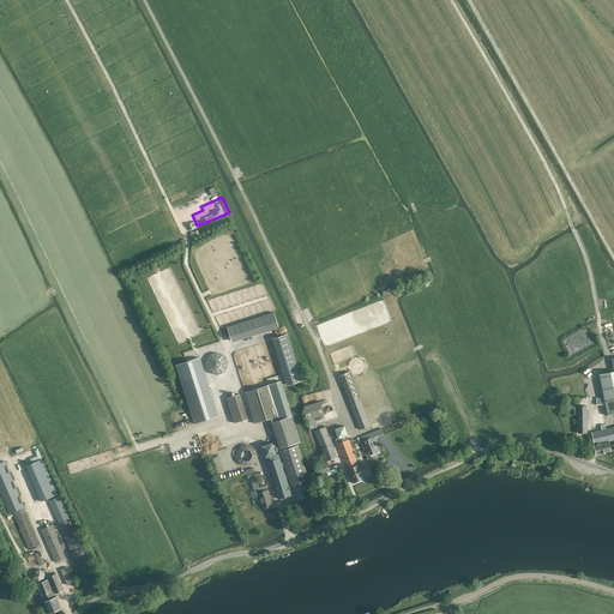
[(274,312),(228,327),(232,341),(278,326),(274,312)]
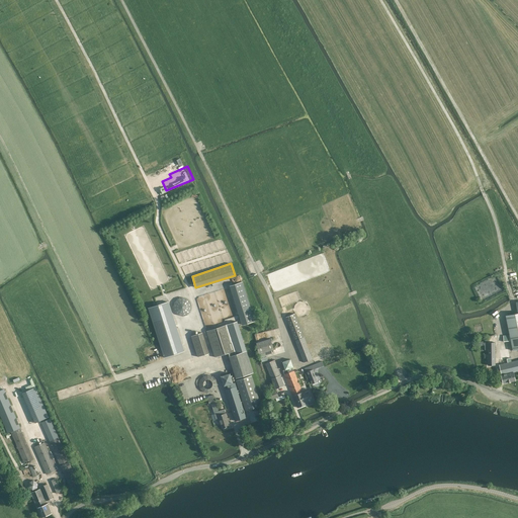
[(243,282),(231,285),(243,325),(255,321),(252,312),(243,282)]
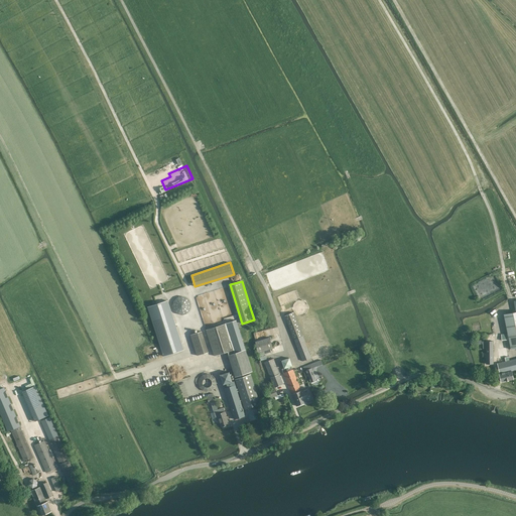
[(166,359),(187,353),(170,304),(149,310),(166,359)]
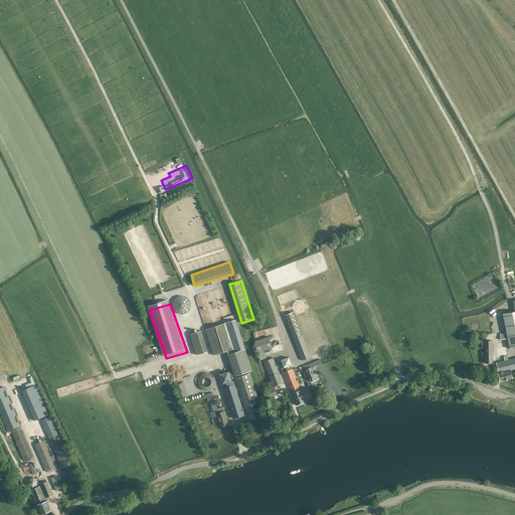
[(285,315),(294,339),(303,336),(294,311),(285,315)]
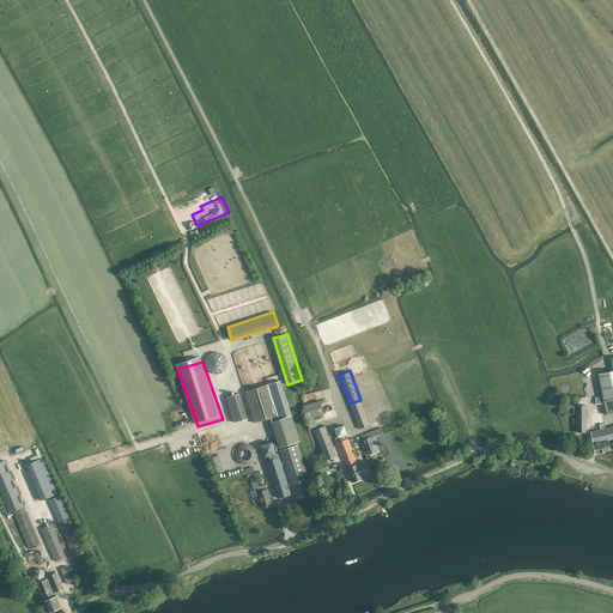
[(612,370),(599,374),(607,416),(612,413),(612,370)]
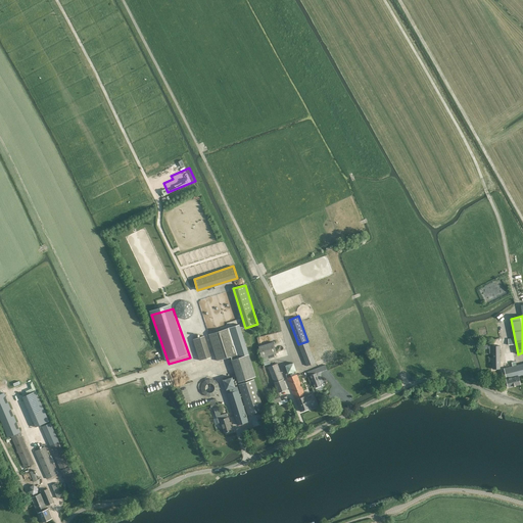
[(229,328),(237,355),(231,357),(232,360),(248,354),(239,325),(229,328)]
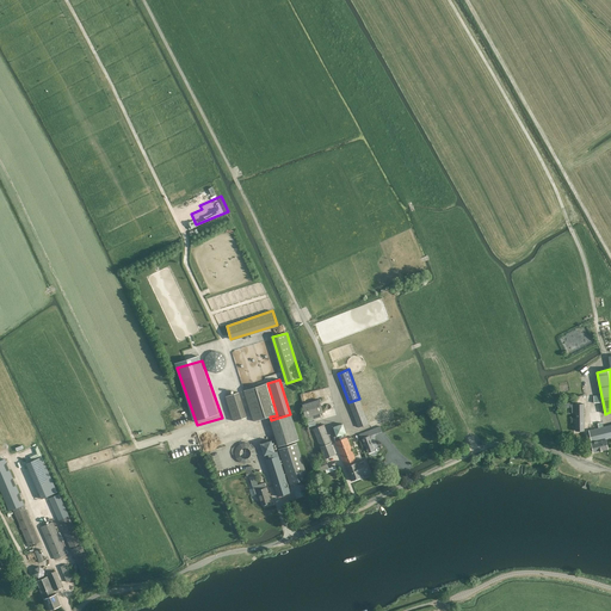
[(267,383),(244,390),(253,421),(270,417),(277,415),(267,383)]
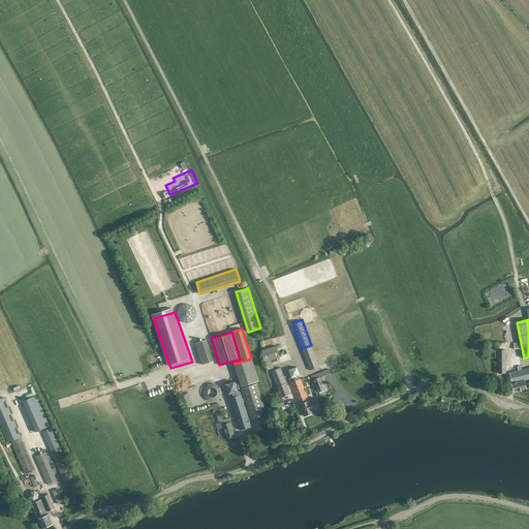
[(271,339),(260,341),(262,347),(275,344),(274,343),(272,343),(271,339)]
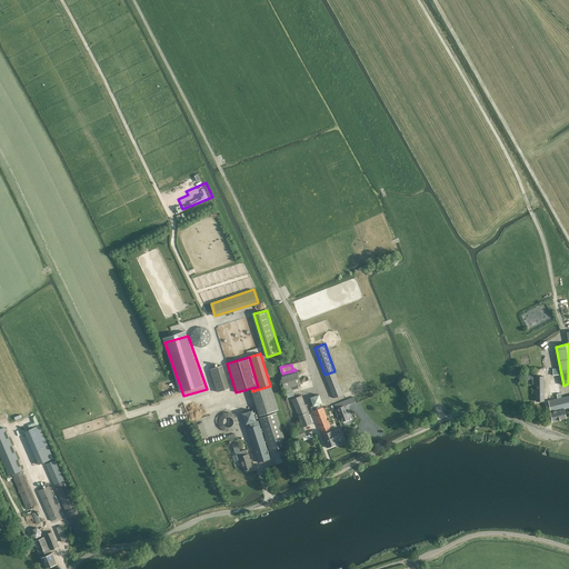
[(221,366),(210,369),(218,392),(229,389),(221,366)]
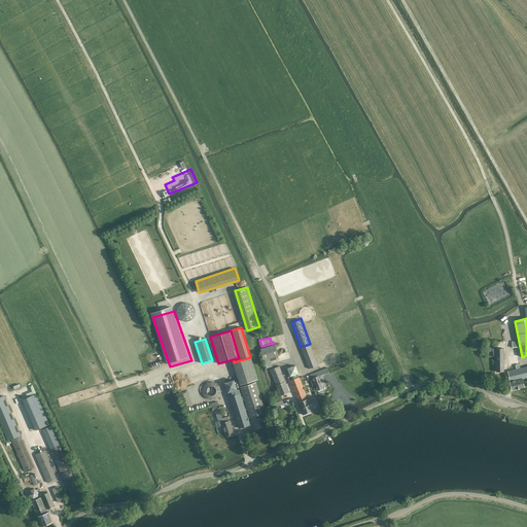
[(310,344),(301,347),(309,369),(318,365),(310,344)]
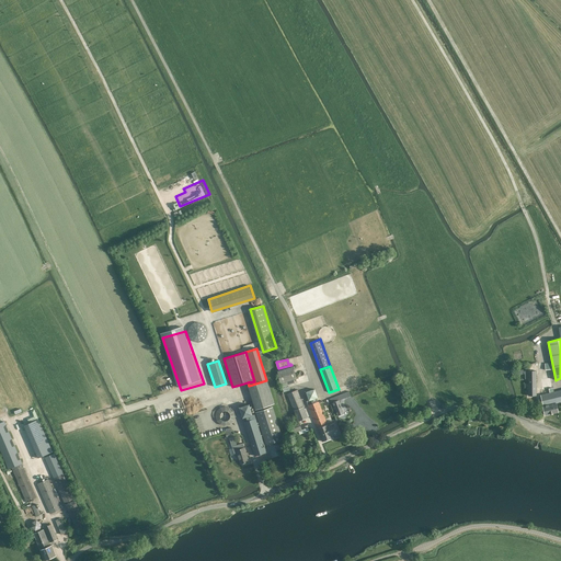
[(281,384),(296,379),(293,367),(278,371),(281,384)]
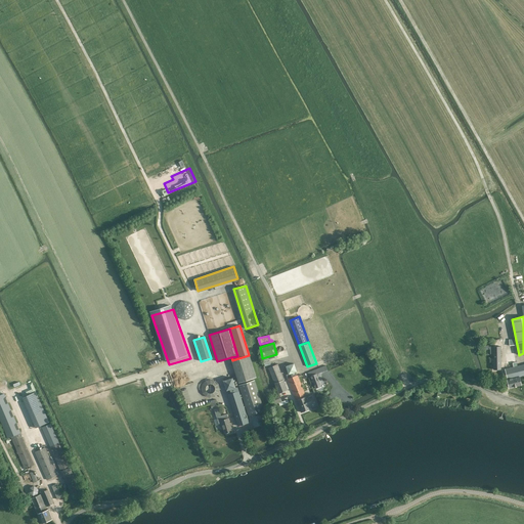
[(256,377),(249,355),(232,360),(239,383),(256,377)]
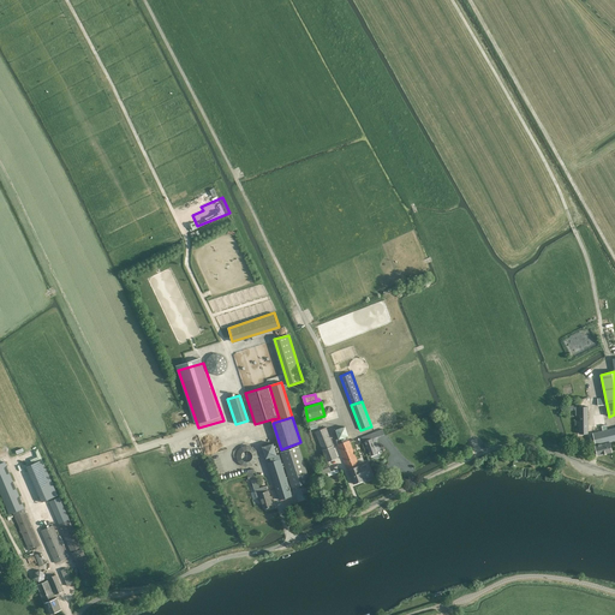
[(603,431),(592,434),(595,446),(605,443),(609,442),(614,440),(614,428),(607,430),(605,425),(602,427),(603,431)]
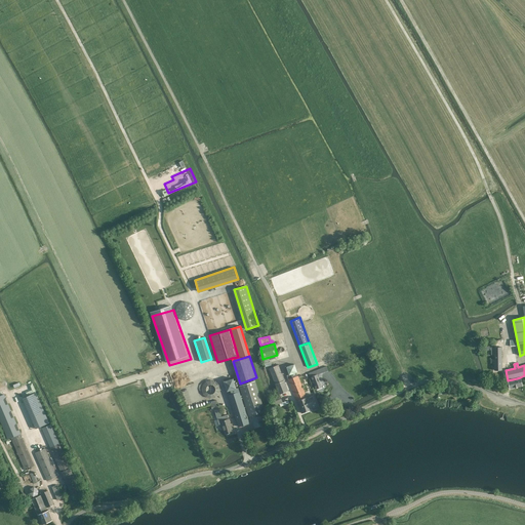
[(294,364),(286,367),(289,375),(297,372),(294,364)]
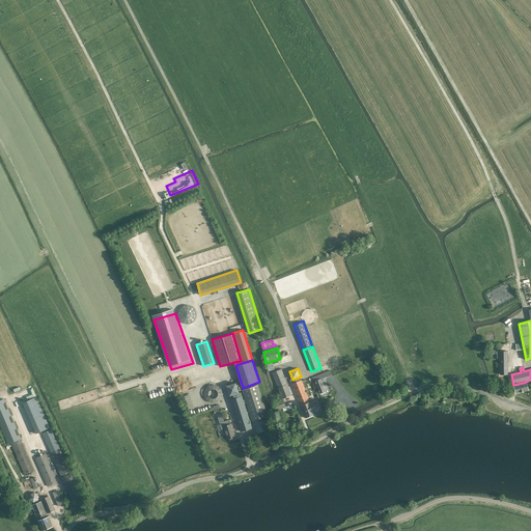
[(272,372),(278,388),(287,385),(281,369),(272,372)]
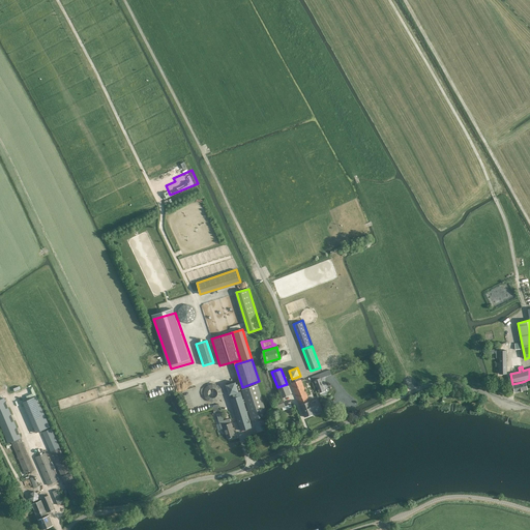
[(325,391),(319,375),(314,377),(315,380),(319,393),(325,391)]
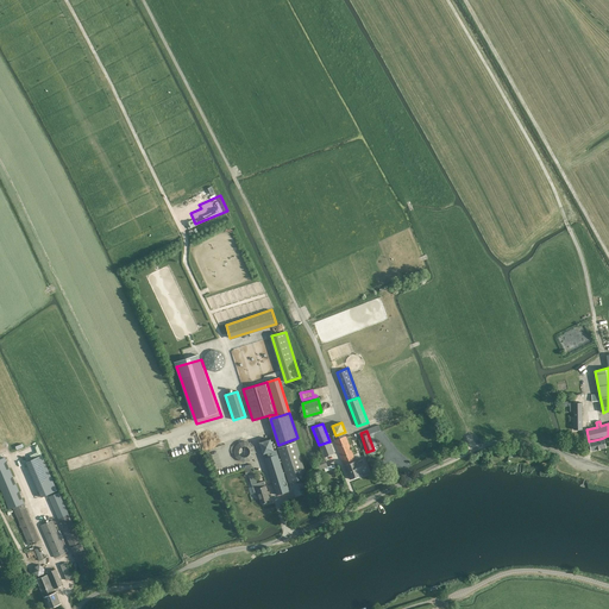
[(334,440),(345,465),(357,460),(346,435),(334,440)]
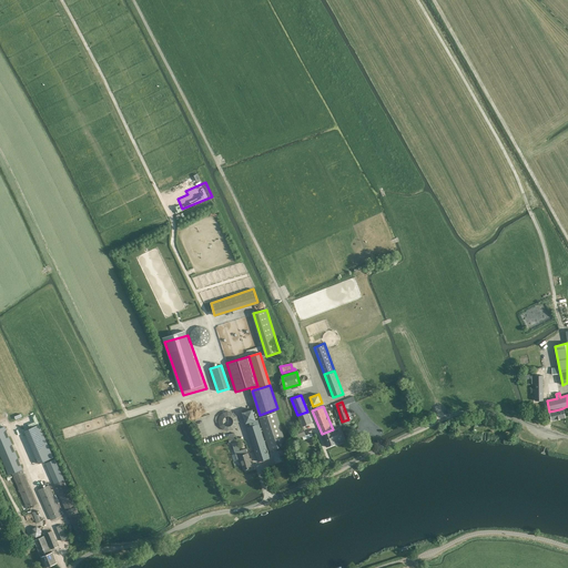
[(559,409),(549,412),(551,421),(565,417),(563,408),(559,409)]
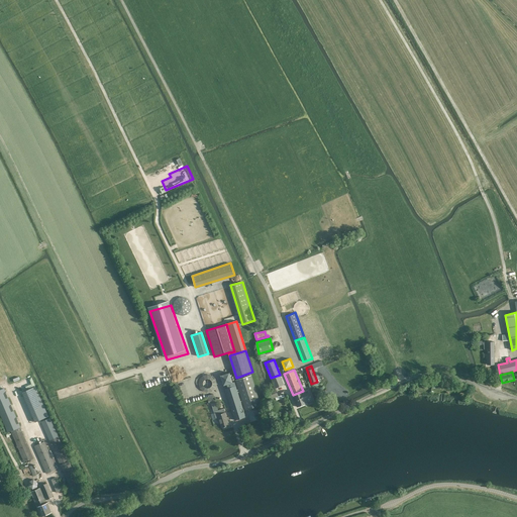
[(229,373),(220,376),(223,385),(232,382),(229,373)]
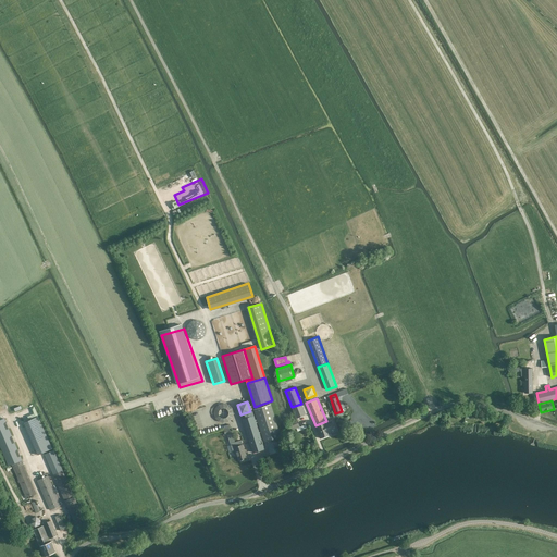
[(214,419),(231,423),(235,407),(219,403),(214,419)]
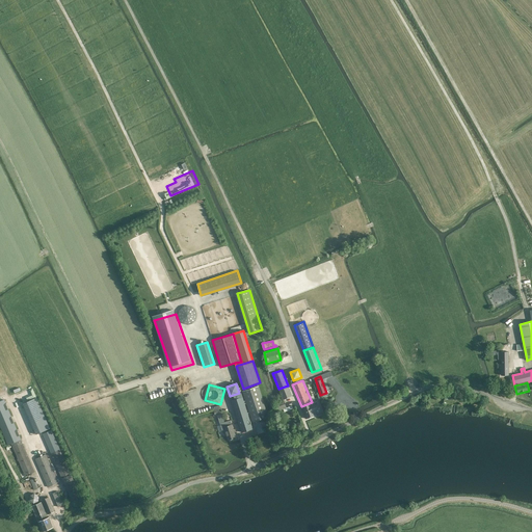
[(242,391),(253,422),(268,417),(258,386),(242,391)]
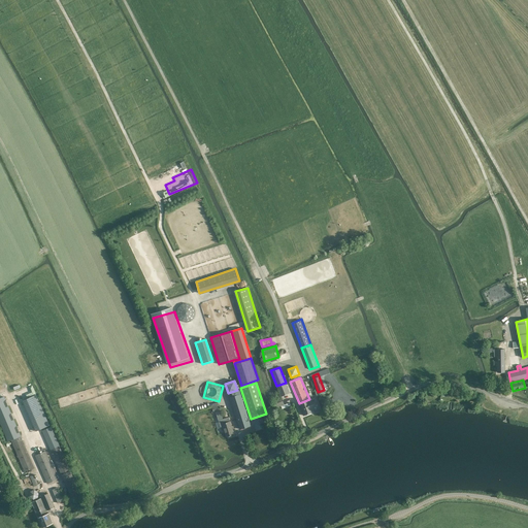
[(276,386),(281,396),(290,393),(286,383),(276,386)]
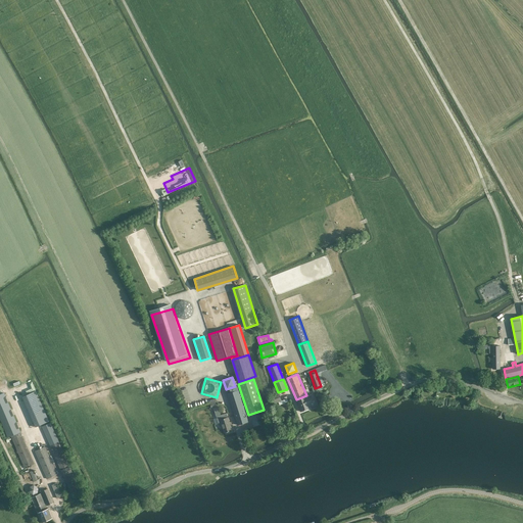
[(235,386),(226,389),(237,425),(248,422),(238,389),(236,389),(235,386)]
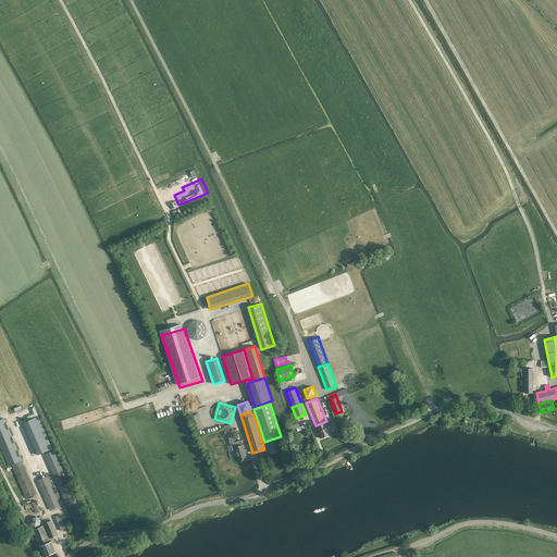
[(38,416),(24,422),(38,455),(52,448),(38,416)]
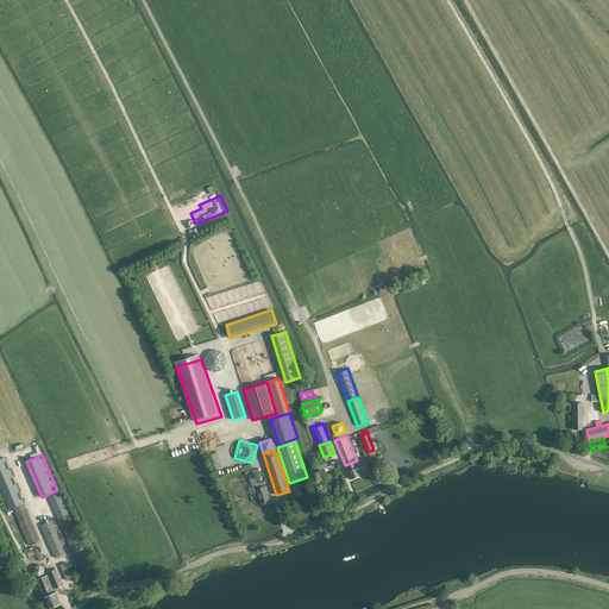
[(0,459),(0,487),(10,509),(13,508),(24,503),(5,458),(0,459)]
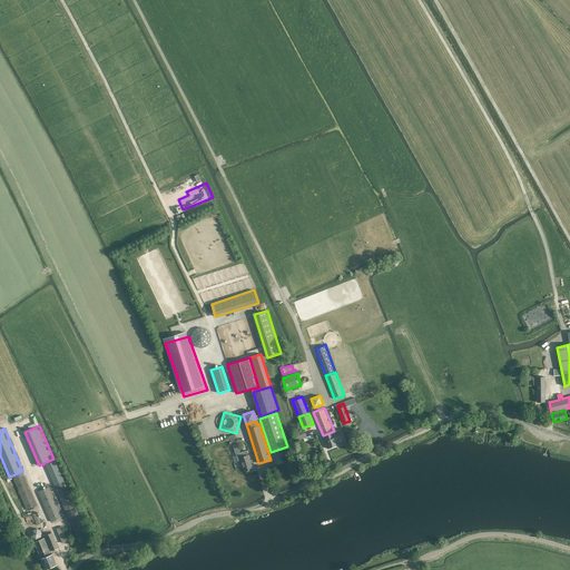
[(304,429),(295,432),(298,440),(306,436),(304,429)]
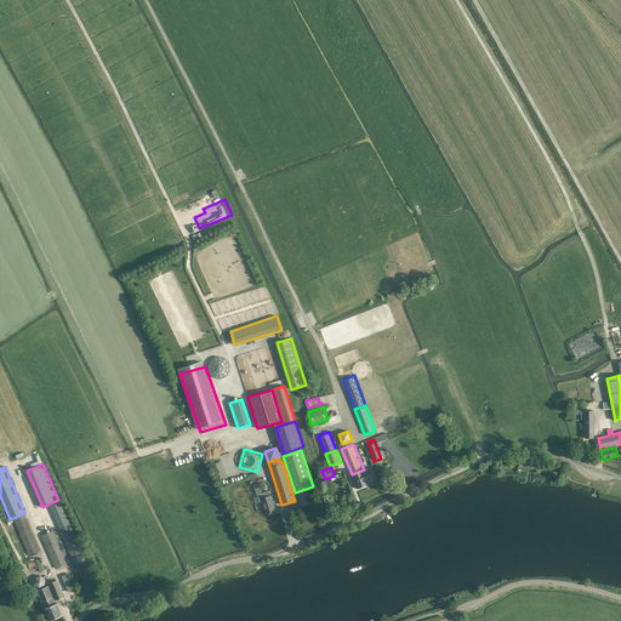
[(365,469),(364,469),(352,474),(357,489),(370,484),(369,483),(375,480),(370,467),(365,469)]
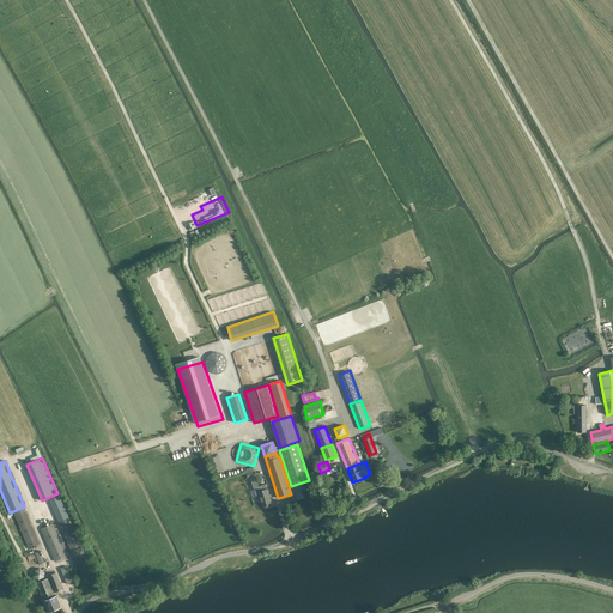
[(266,484),(254,487),(258,499),(261,498),(263,507),(272,504),(266,484)]
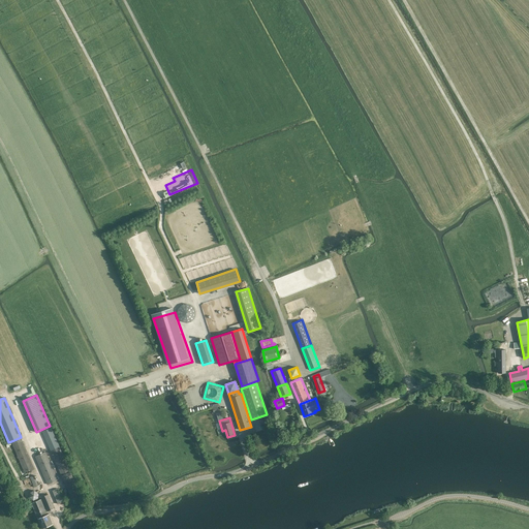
[(51,428),(42,431),(43,433),(50,449),(71,498),(81,494),(59,446),(52,430),(51,428)]
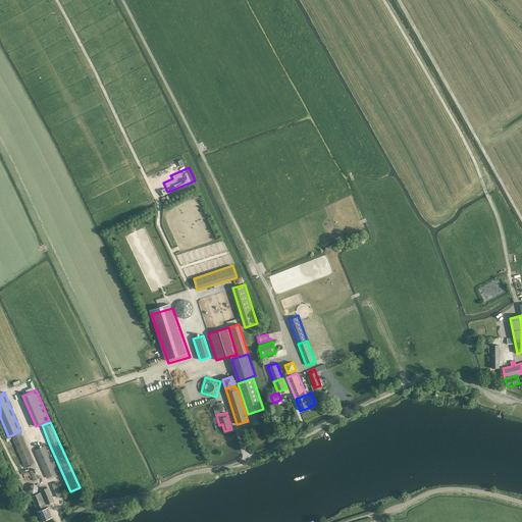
[(20,431),(11,435),(25,468),(34,464),(20,431)]
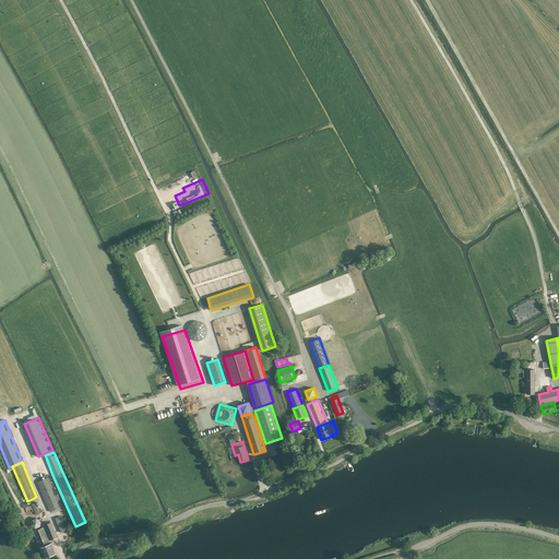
[(50,511),(60,507),(48,478),(38,483),(50,511)]
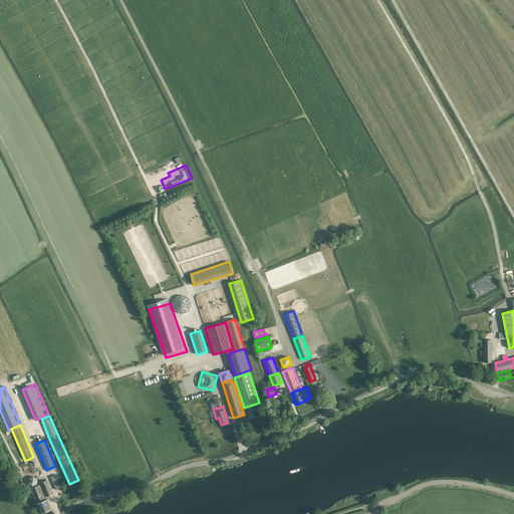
[(30,466),(33,473),(37,471),(34,462),(25,465),(26,467),(30,466)]
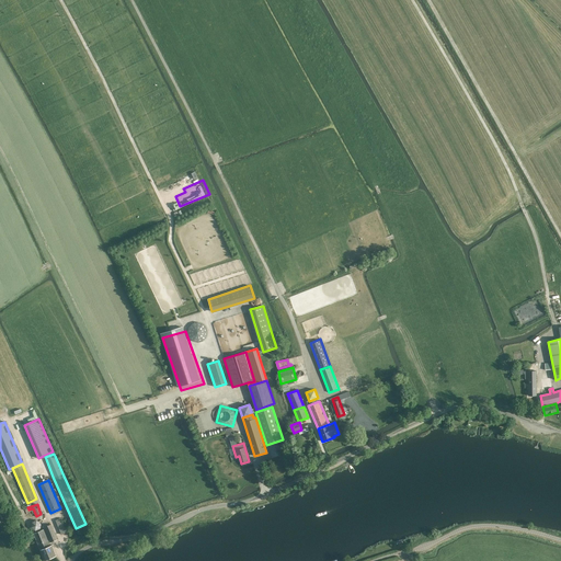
[(56,521),(61,535),(66,533),(60,518),(56,521)]
